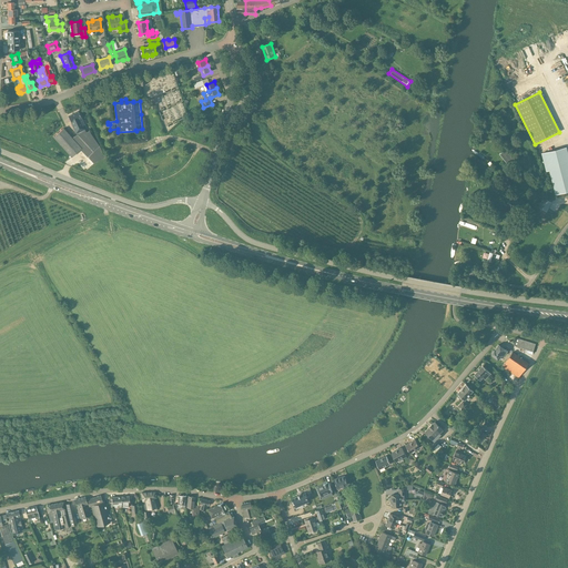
[(78,111),(68,117),(71,122),(70,122),(75,133),(77,133),(87,129),(81,117),(78,111)]
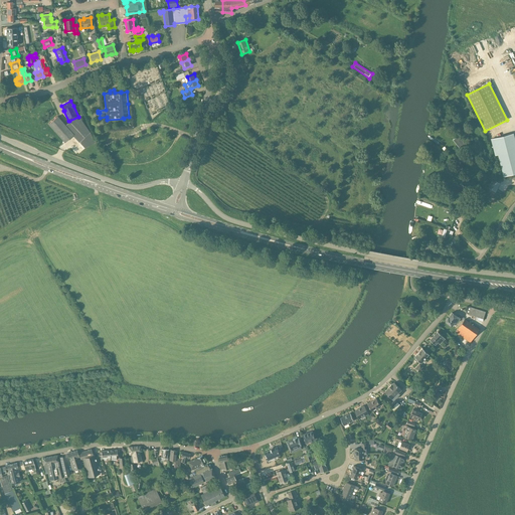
[(65,125),(57,116),(48,125),(65,143),(72,136),(79,143),(79,142),(84,148),(96,143),(90,133),(91,132),(80,118),(78,120),(76,118),(65,125)]
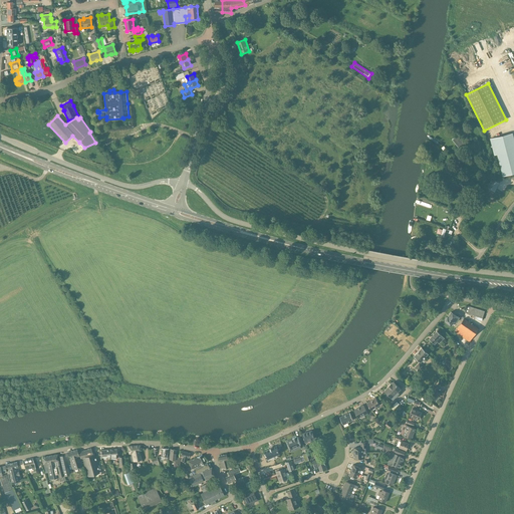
[(513,139),(513,133),(490,139),(494,154),(494,155),(497,155),(503,177),(513,173),(513,139)]
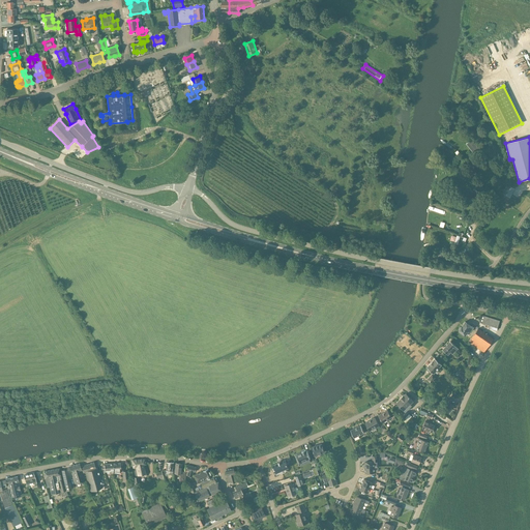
[(469,143),(467,145),(473,153),(478,149),(475,145),(471,141),(469,143)]
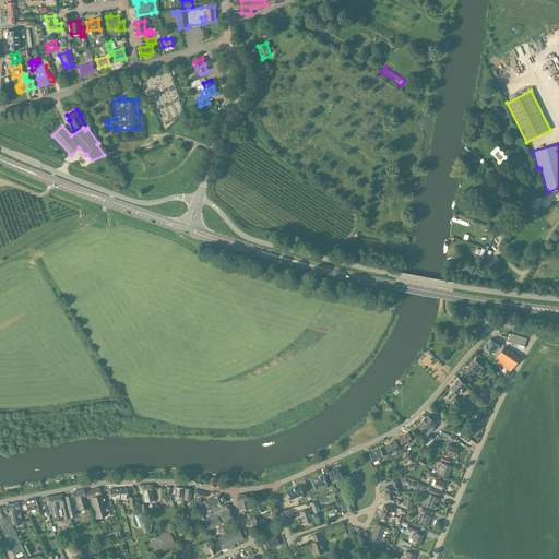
[(535,194),(530,203),(538,209),(540,204),(539,204),(543,199),(535,194)]
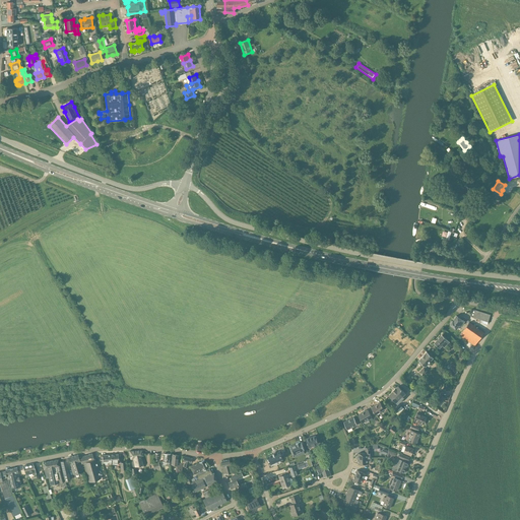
[(489,324),(492,314),(472,309),(470,316),(482,319),(481,321),(489,324)]
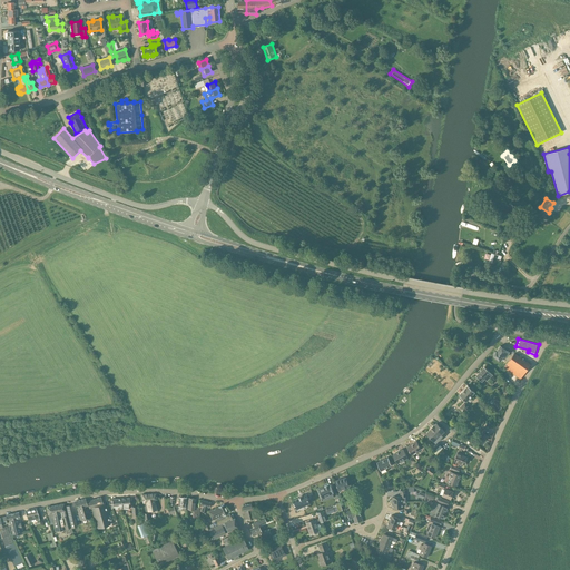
[(505,357),(510,352),(508,351),(500,346),(497,352),(494,352),(493,354),(493,355),(501,361),(504,356),(505,357)]
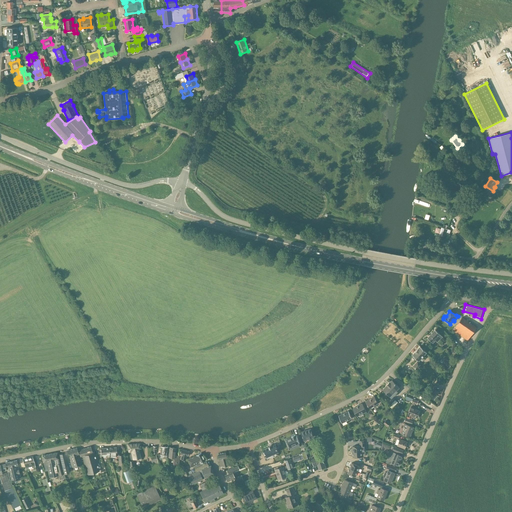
[(475,327),(461,317),(453,329),(467,339),(475,327)]
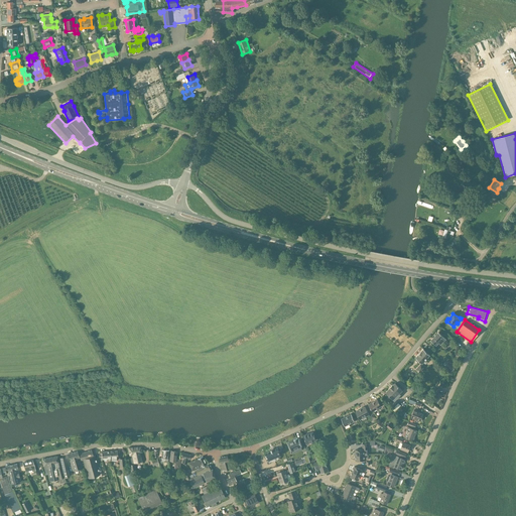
[(436,346),(438,343),(440,345),(446,339),(438,333),(431,341),(436,346)]
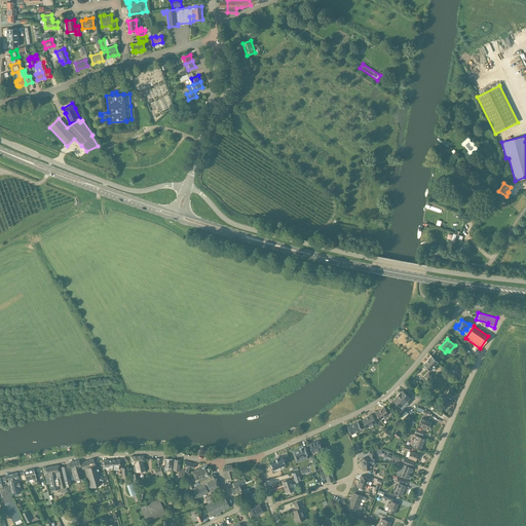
[(430,371),(438,362),(431,357),(424,365),(430,371)]
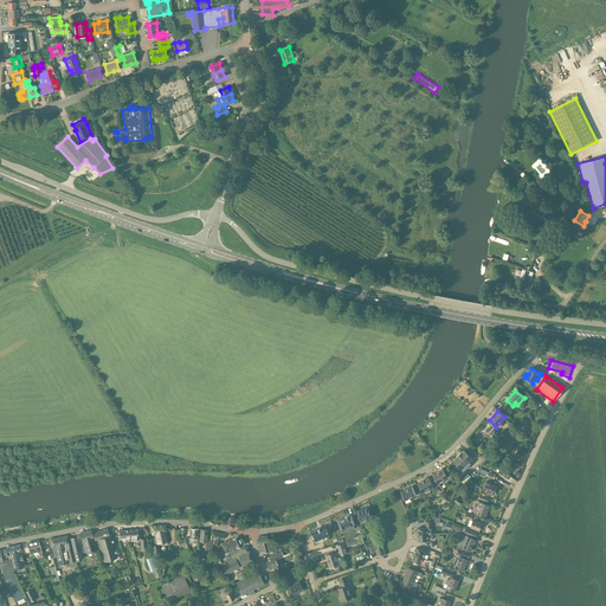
[(521,429),(530,437),(536,431),(528,424),(527,425),(524,423),(521,429)]
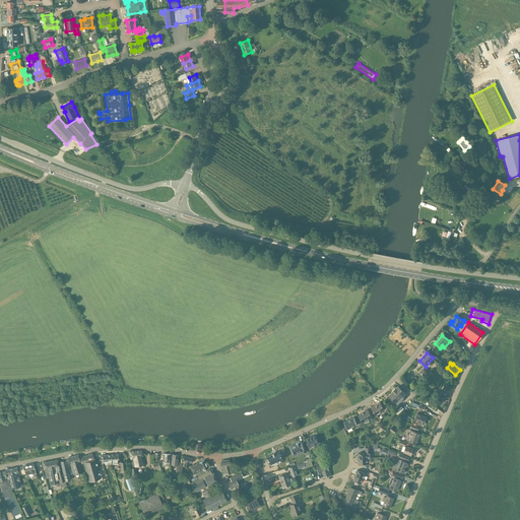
[(424,367),(418,373),(423,376),(428,370),(424,367)]
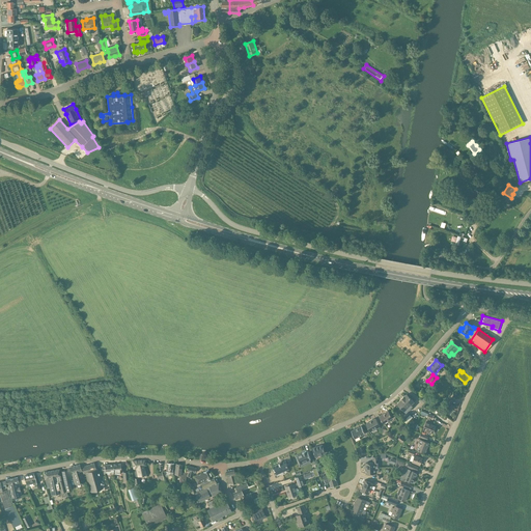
[(403,412),(404,411),(406,413),(413,406),(412,406),(414,402),(407,394),(397,404),(403,412)]
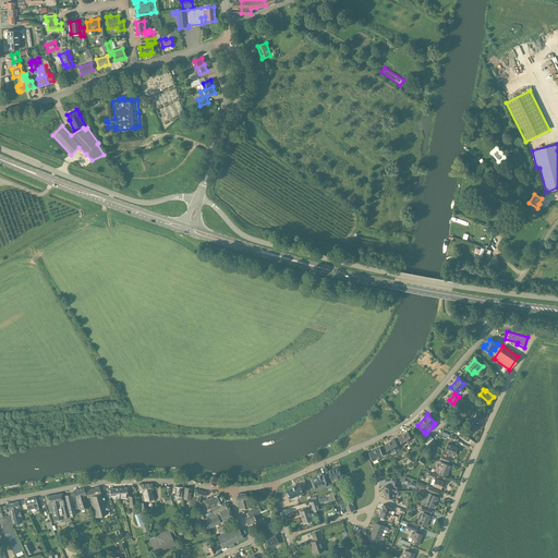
[(466,432),(473,436),(478,427),(473,423),(466,432)]
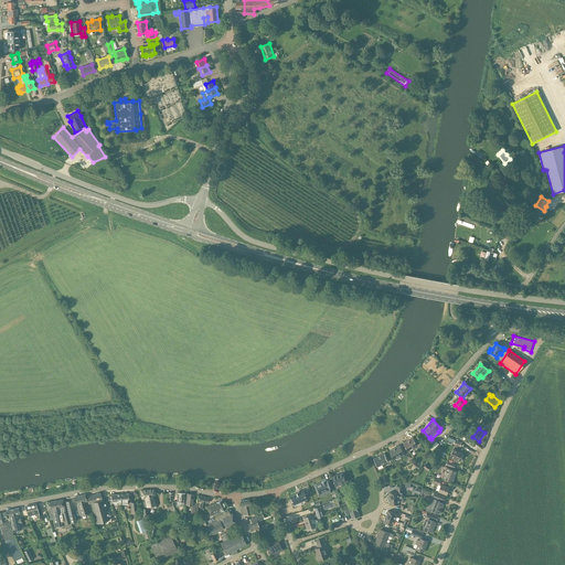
[(413,437),(404,443),(408,450),(413,447),(417,444),(413,437)]
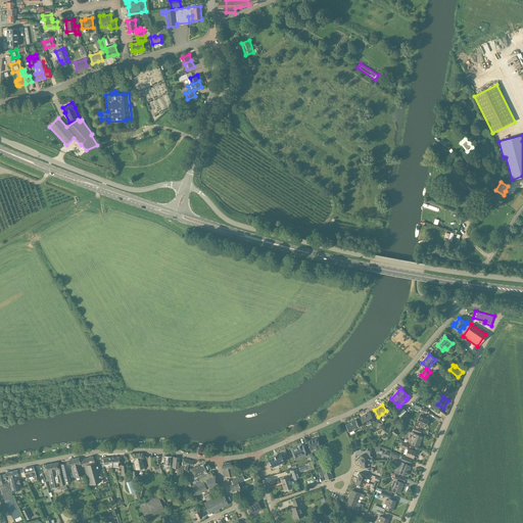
[(370,412),(361,417),(365,424),(365,425),(371,422),(374,420),(370,412)]
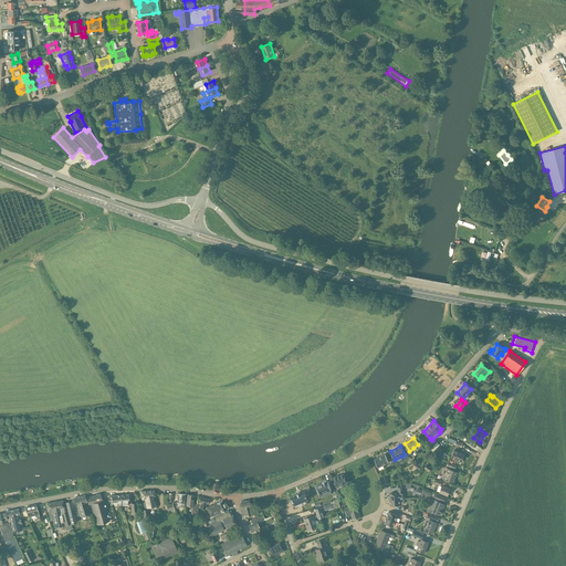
[(461,462),(464,454),(458,452),(458,451),(454,449),(451,458),(461,462)]
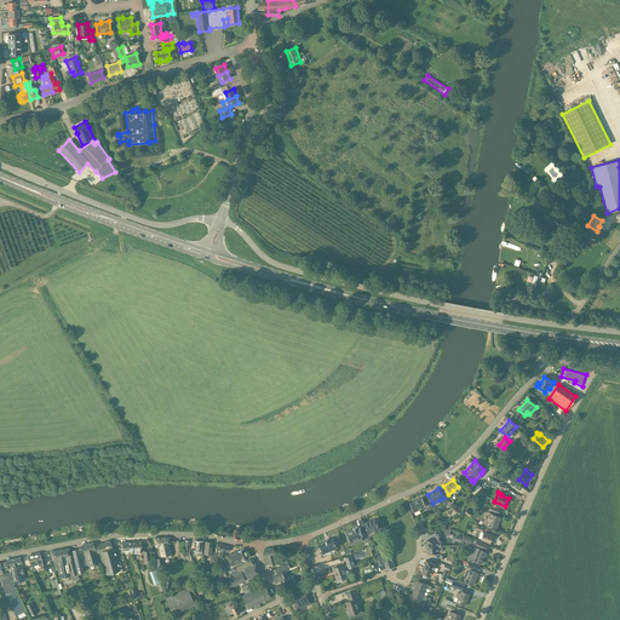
[(423,498),(411,503),(414,511),(419,509),(426,505),(423,498)]
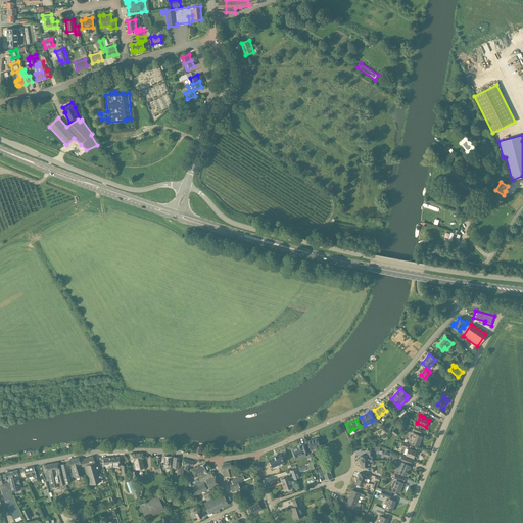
[(413,432),(409,442),(412,443),(419,446),(421,440),(423,436),(415,433),(413,432)]
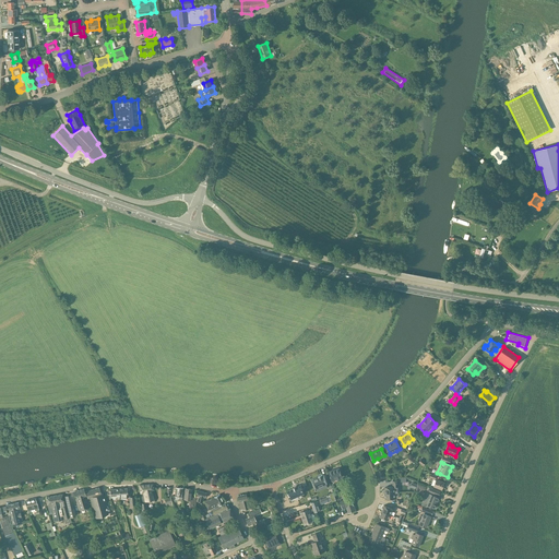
[(332,480),(343,476),(340,468),(330,472),(332,480)]
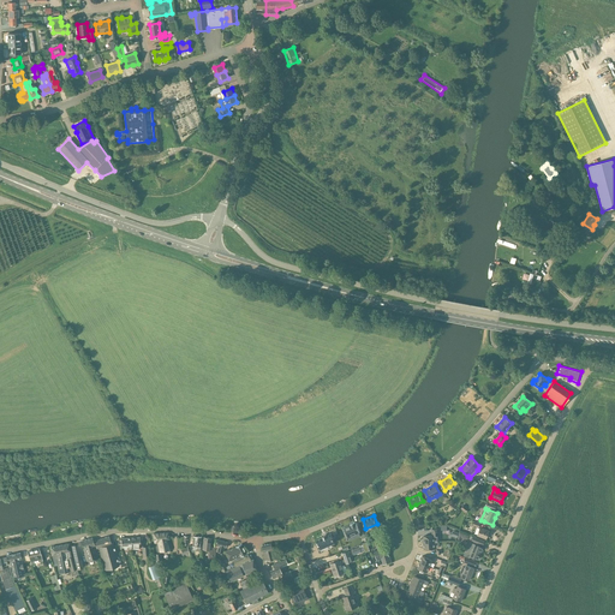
[(351,525),(344,527),(347,537),(359,532),(356,523),(354,523),(350,524),(351,525)]
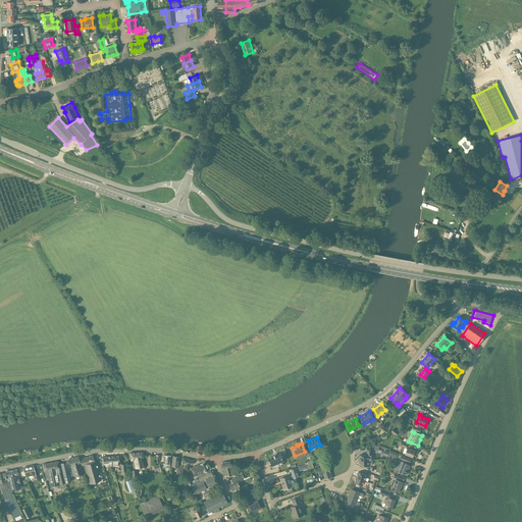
[(413,457),(416,451),(408,448),(406,454),(413,457)]
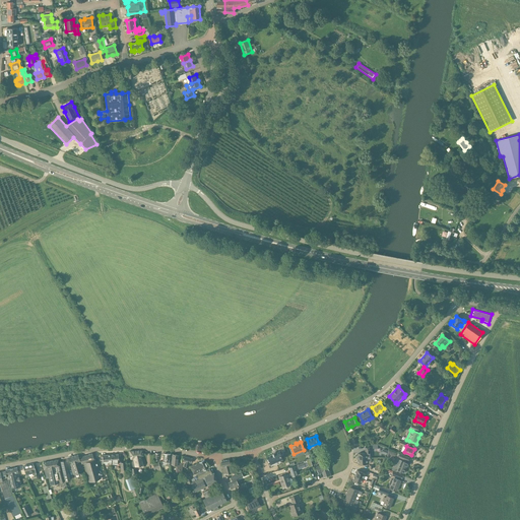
[(366,453),(359,453),(359,455),(358,455),(358,459),(368,458),(372,458),(371,447),(365,448),(366,453)]
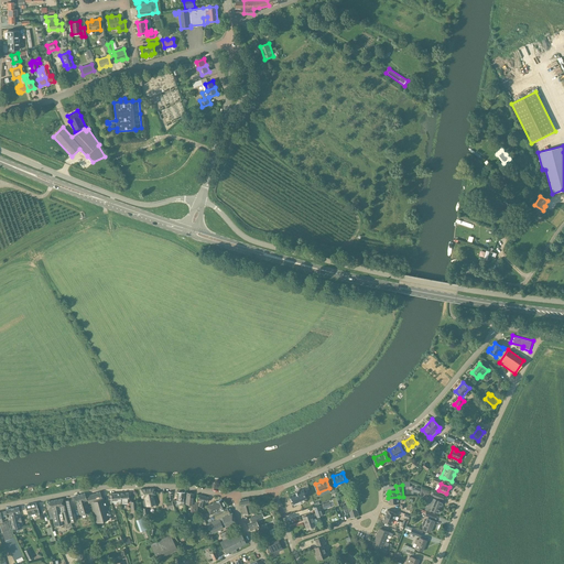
[(144,507),(158,503),(154,489),(140,489),(142,498),(144,507)]
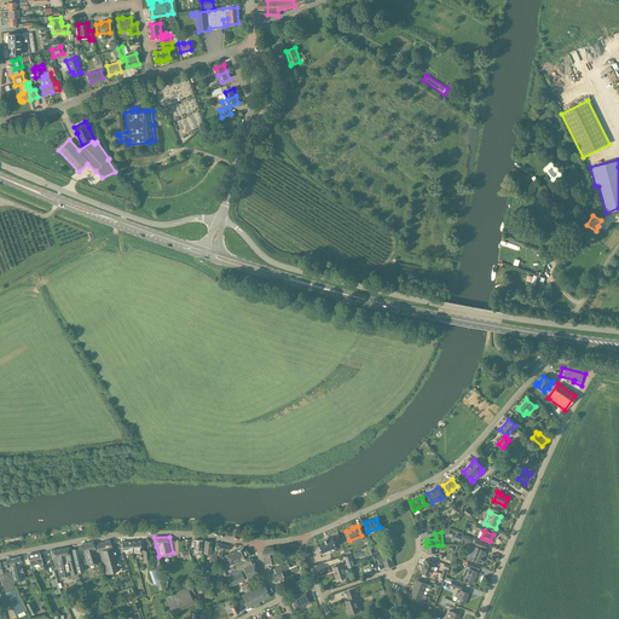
[(324,541),(319,543),(323,553),(336,547),(333,537),(329,539),(329,538),(324,539),(324,541)]
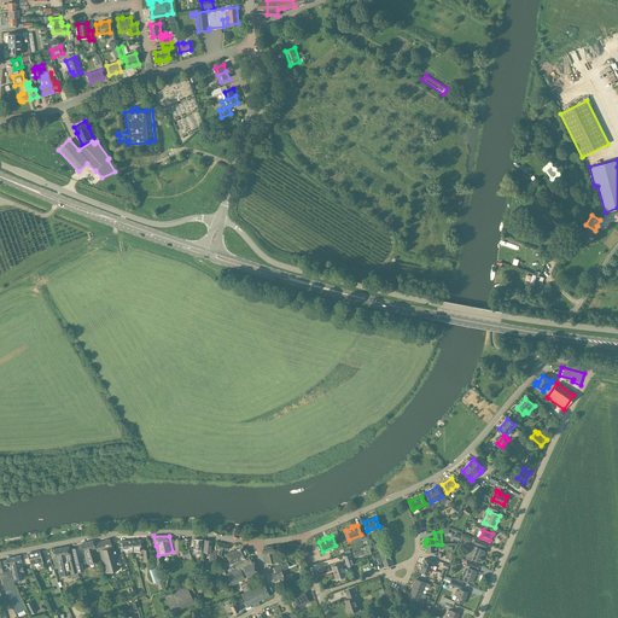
[(97,551),(99,551),(105,573),(121,569),(115,546),(111,546),(110,540),(94,543),(95,548),(97,551)]
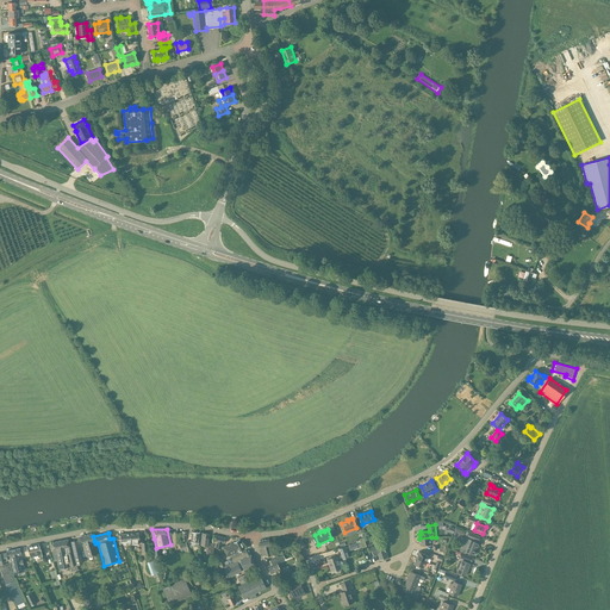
[(131,542),(130,533),(119,534),(120,542),(123,542),(123,545),(126,545),(126,542),(131,542)]
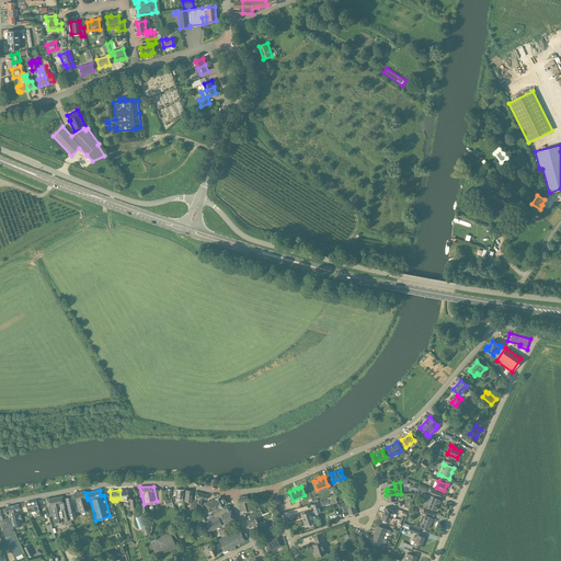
[(192,499),(192,491),(186,490),(185,491),(184,491),(184,494),(185,494),(184,501),(190,502),(190,510),(196,510),(196,500),(194,499),(192,499)]
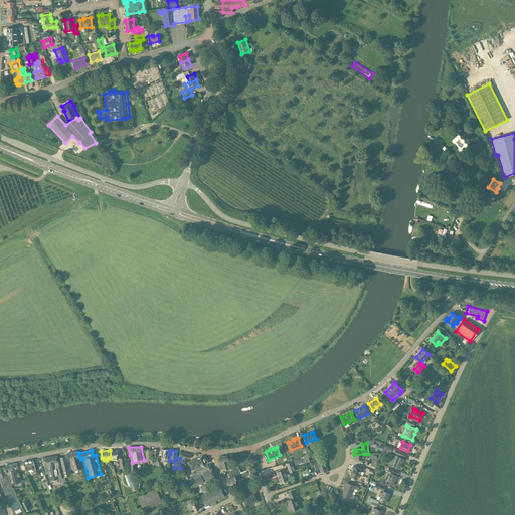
[(68,453),(69,459),(70,464),(72,470),(74,470),(74,471),(80,469),(80,468),(83,467),(80,459),(79,457),(77,451),(68,453)]
